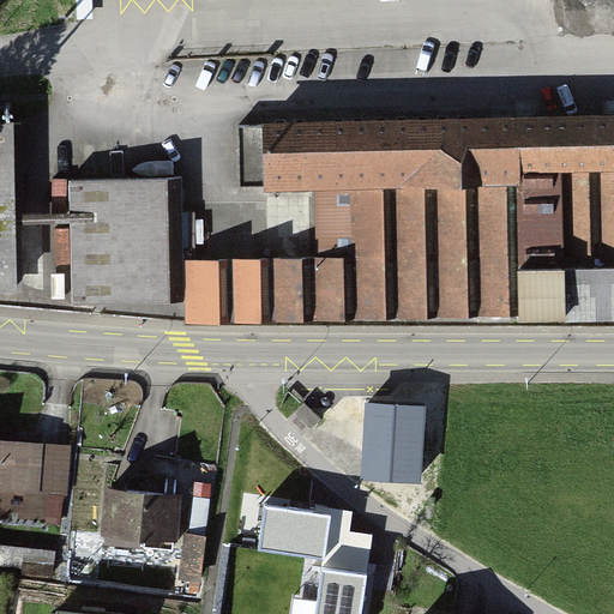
[(86,14),(84,0),(76,0),(77,16),(86,14)]
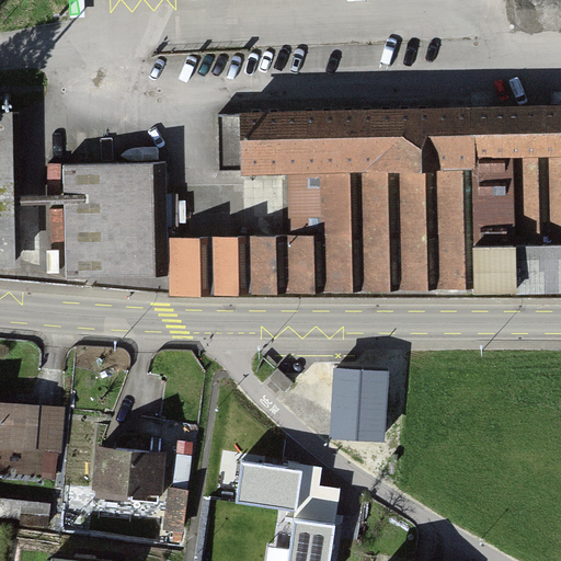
[(560,106),(241,114),(242,178),(288,176),(289,236),(172,238),(173,295),(560,286),(560,106)]
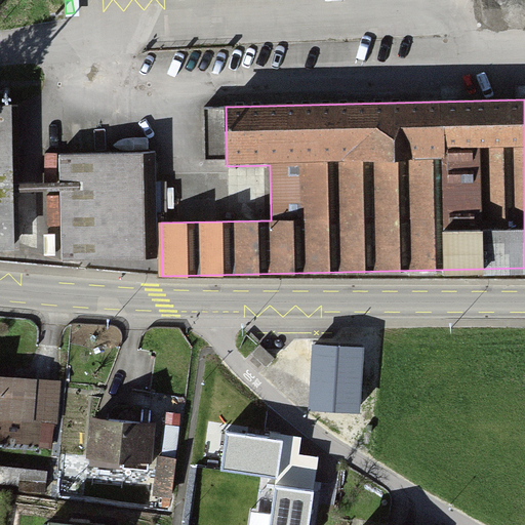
[(14,104),(0,104),(0,250),(16,250),(15,193),(15,184),(14,104)]
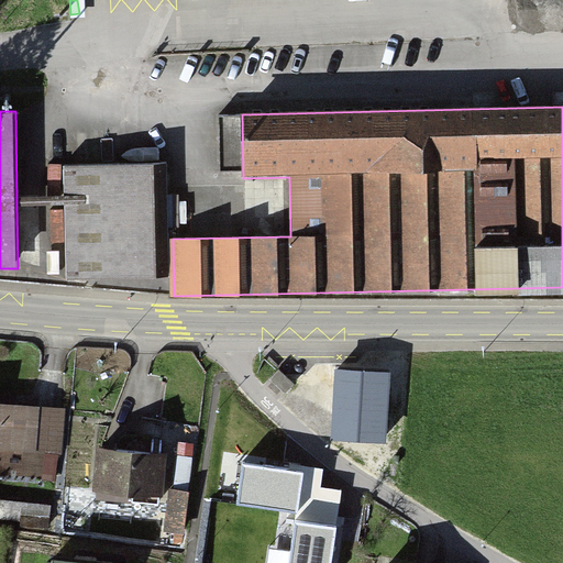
[(165,163),(65,166),(65,196),(65,206),(67,279),(168,276),(165,163)]
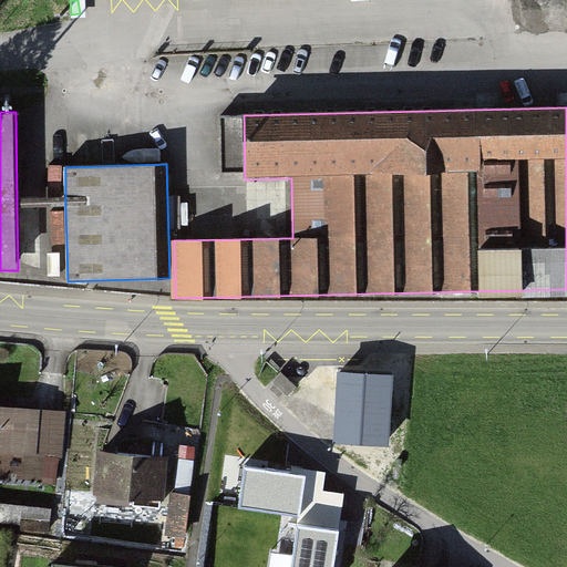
[(17,208),(65,207),(65,197),(17,198),(17,208)]
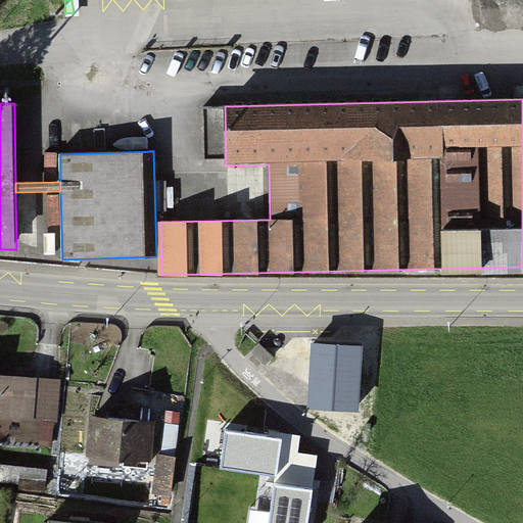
[(360,346),(310,343),(305,409),(355,412),(360,346)]
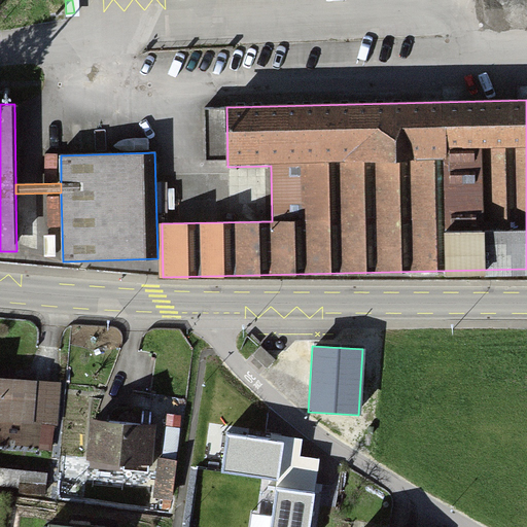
[(37,381),(0,376),(0,411),(34,414),(37,381)]
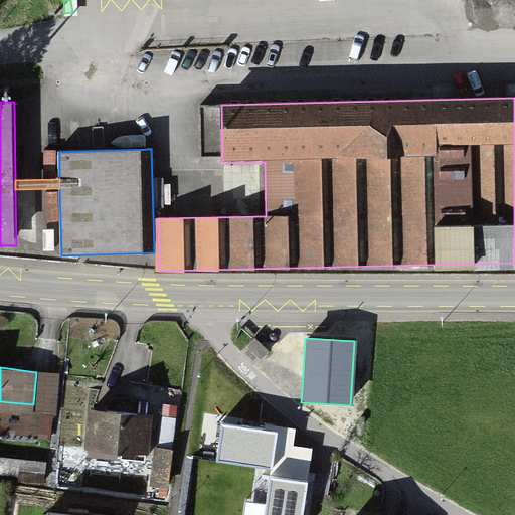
[(150,408),(89,404),(87,440),(148,444),(150,408)]
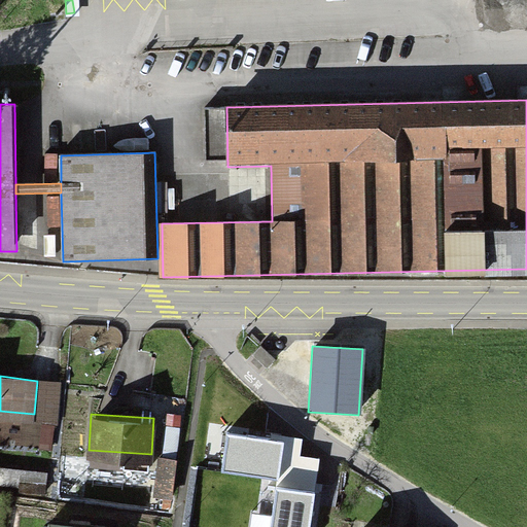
[(284,444),(226,435),(222,472),(279,481),(284,444)]
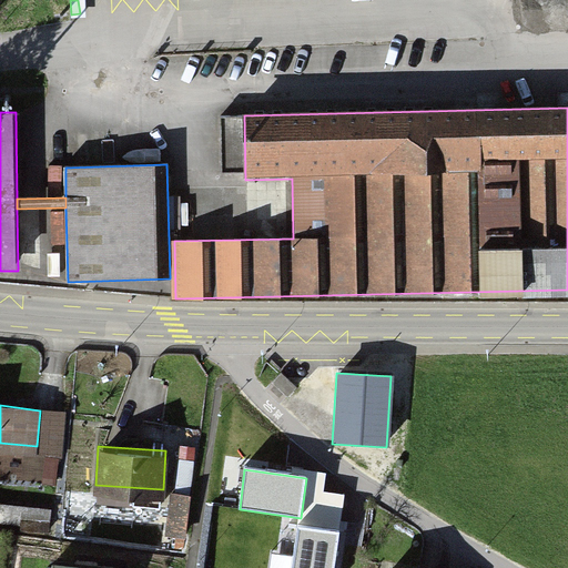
[(333,567),(338,530),(296,525),(293,555),(271,551),(269,567),(333,567)]
